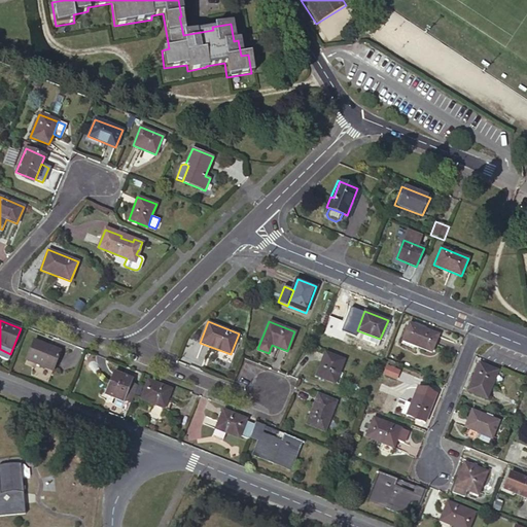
[(401,341),(431,352),(438,336),(409,323),(401,341)]
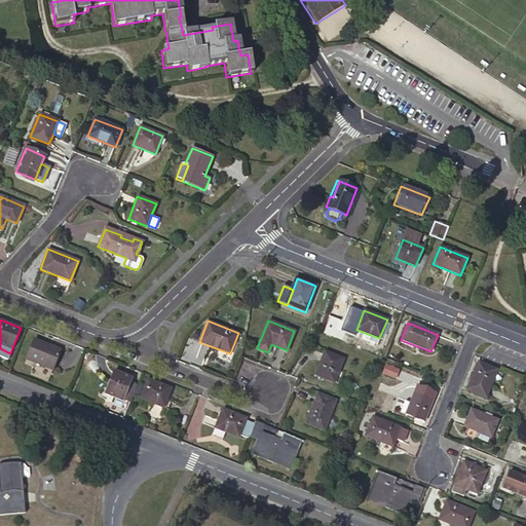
[(377,344),(379,338),(365,333),(363,338),(377,344)]
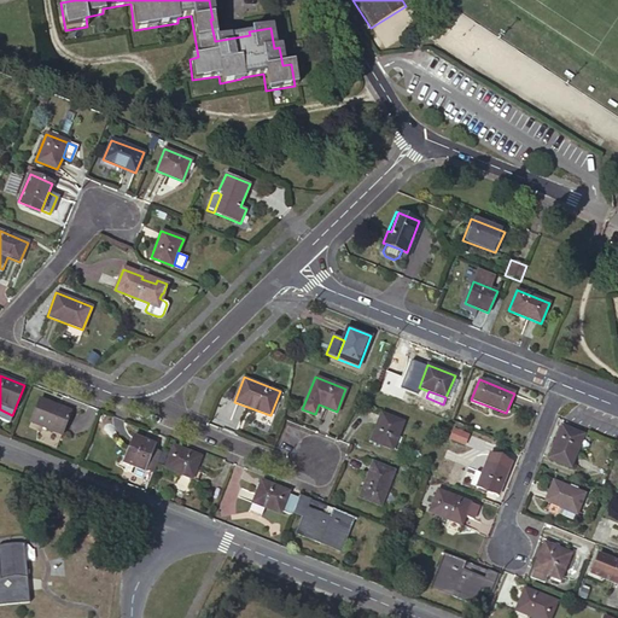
[(40,398),(30,421),(62,433),(70,412),(40,398)]
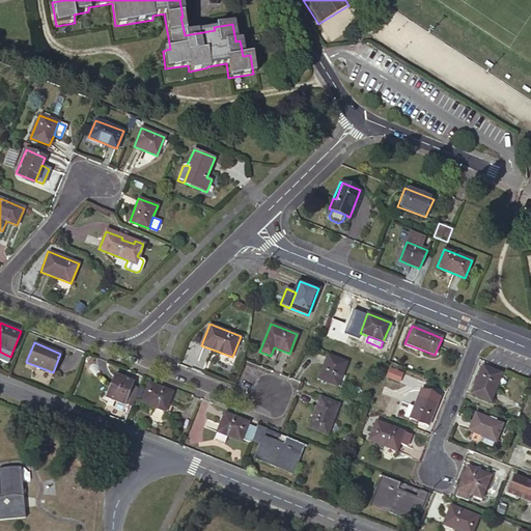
[(318,379),(337,386),(346,362),(328,355),(318,379)]
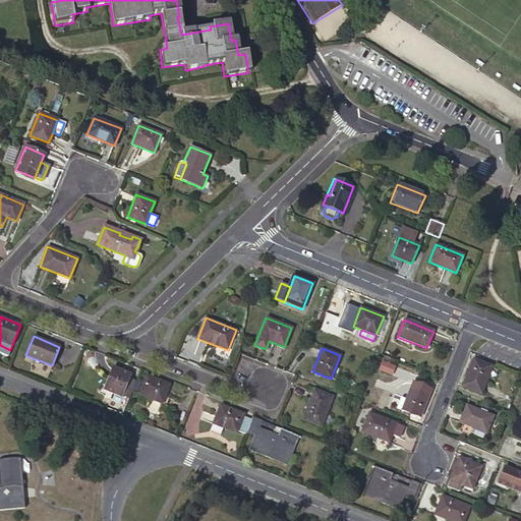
[(462,387),(481,394),(491,367),(473,359),(462,387)]
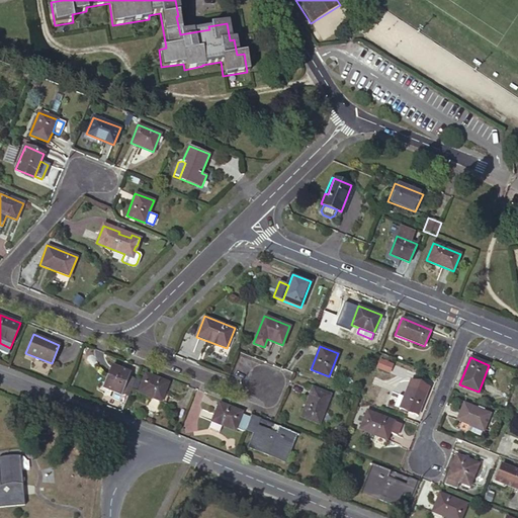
[(392,373),(394,363),(379,360),(377,370),(392,373)]
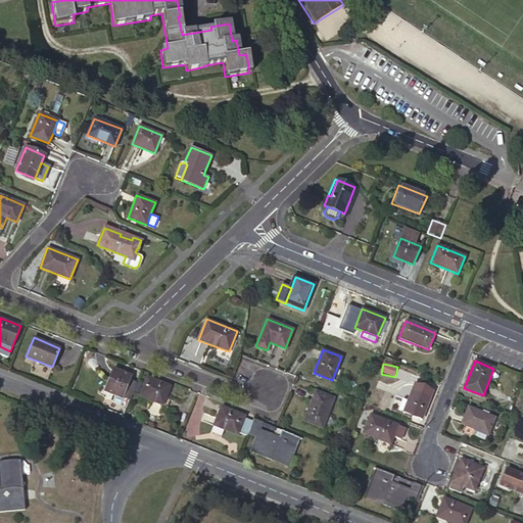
[(130,400),(137,382),(130,379),(131,376),(112,369),(103,391),(130,400)]
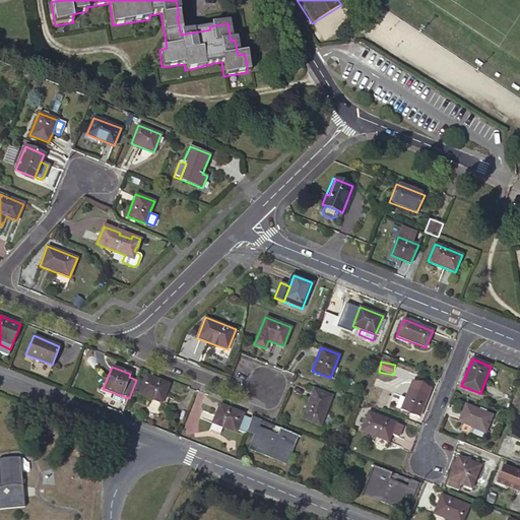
[(146,375),(138,393),(161,402),(169,384),(146,375)]
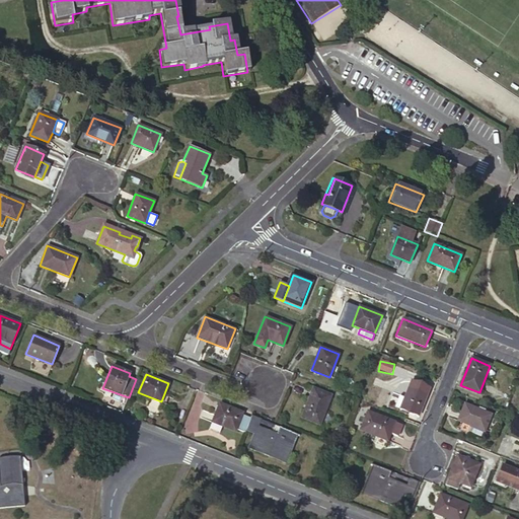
[(400,409),(419,416),(429,388),(412,381),(400,409)]
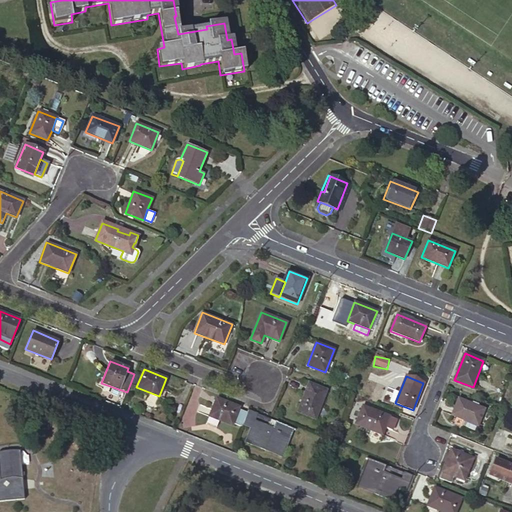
[(297,412),(315,419),(326,390),(309,383),(297,412)]
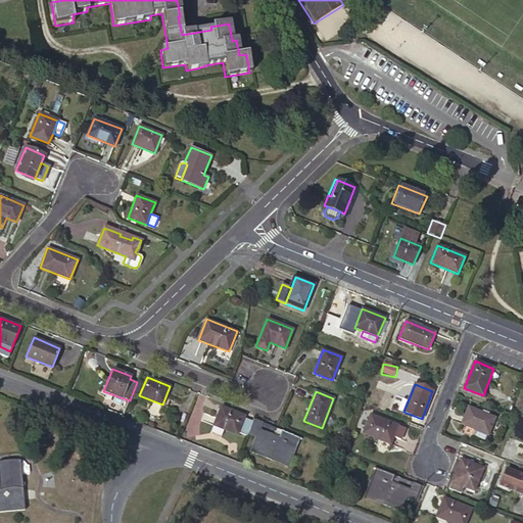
[(238,432),(247,436),(248,434),(253,422),(243,418),(244,416),(221,407),(214,426),(225,430),(237,434),(238,432)]
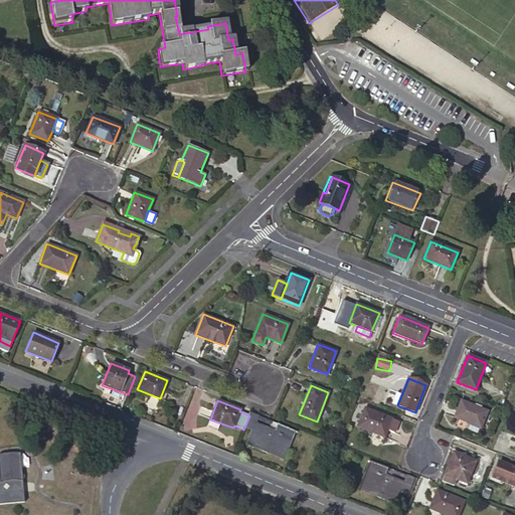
[(470,423),(480,427),(487,411),(461,400),(455,417),(466,421),(470,423)]
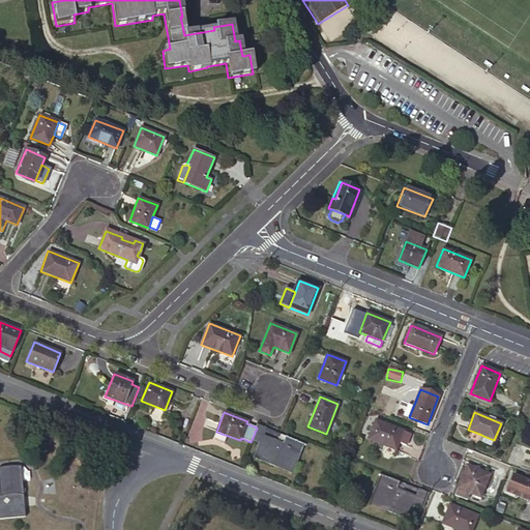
[(395,450),(399,443),(404,432),(376,420),(369,440),(395,450)]
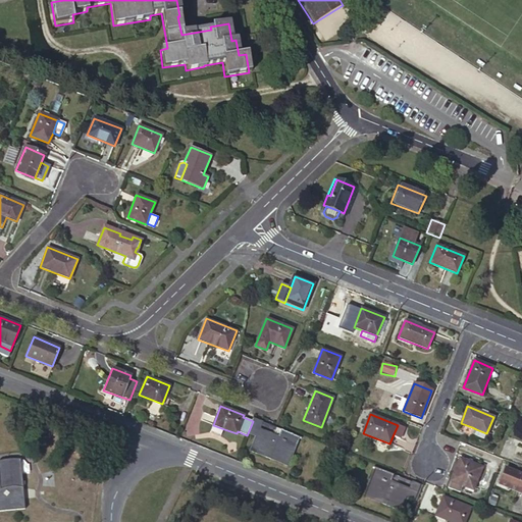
[(262,422),(253,419),(253,421),(248,433),(256,436),(251,451),(270,459),(272,454),(290,461),(299,437),(280,430),(278,437),(272,434),(259,429),(260,426),(262,422)]
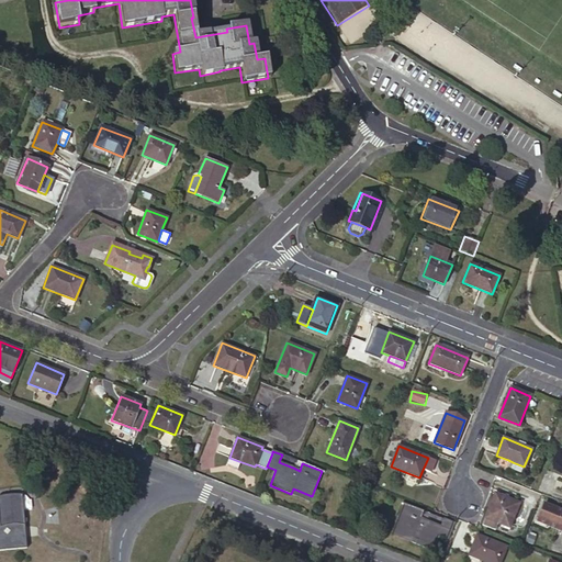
[(302,463),(282,454),(280,459),(294,464),(293,468),(300,471),(302,463)]
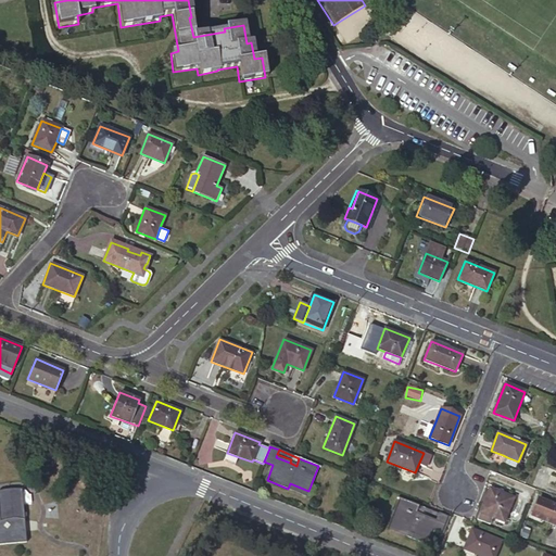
[(239,457),(227,453),(225,459),(236,464),(239,457)]
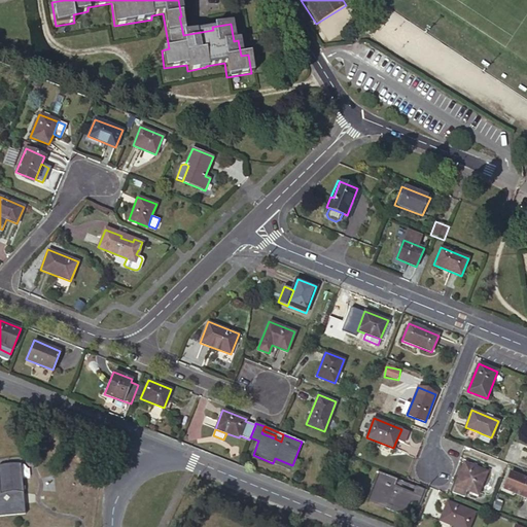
[(401,429),(396,441),(403,444),(409,432),(401,429)]
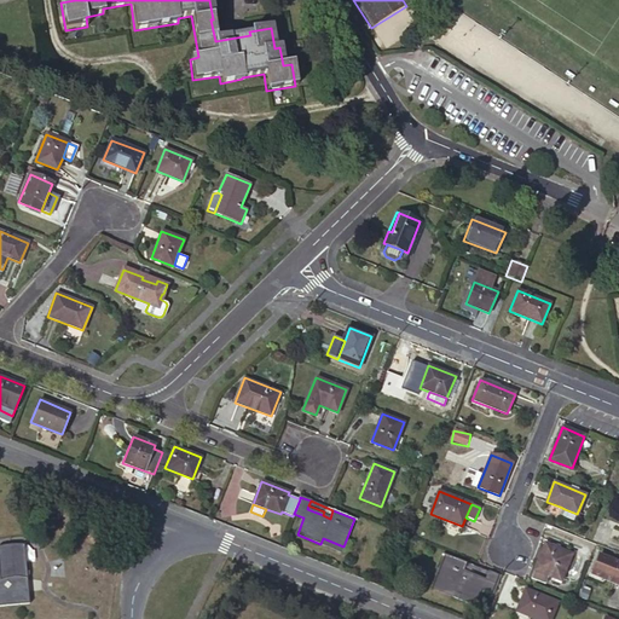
[(307,509),(323,515),(324,512),(308,505),(307,509)]
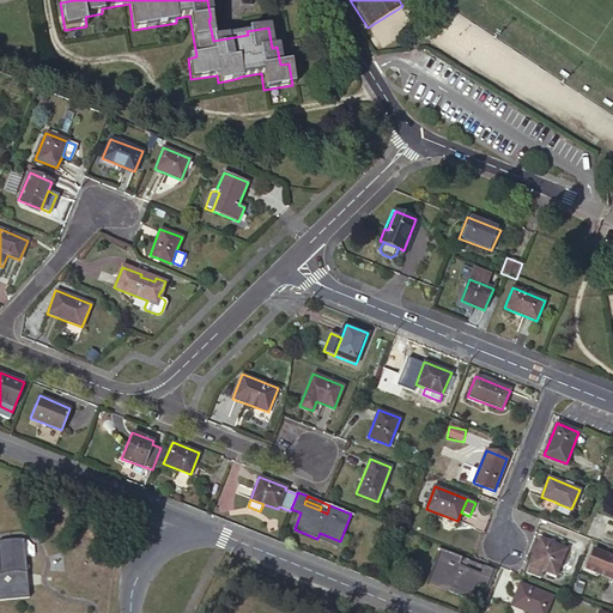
[(559,504),(557,511),(569,516),(571,509),(559,504)]
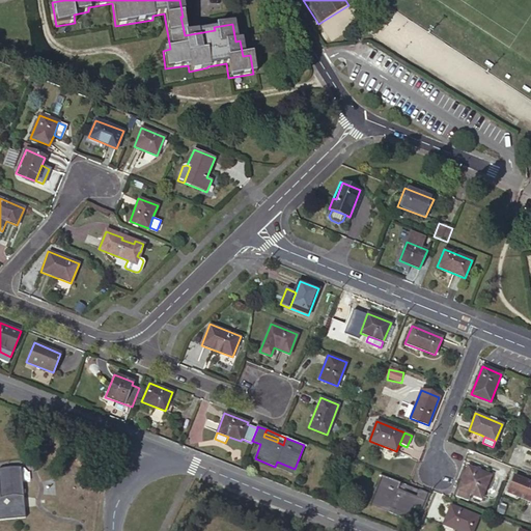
[(292,474),(295,469),(277,462),(275,467),(292,474)]
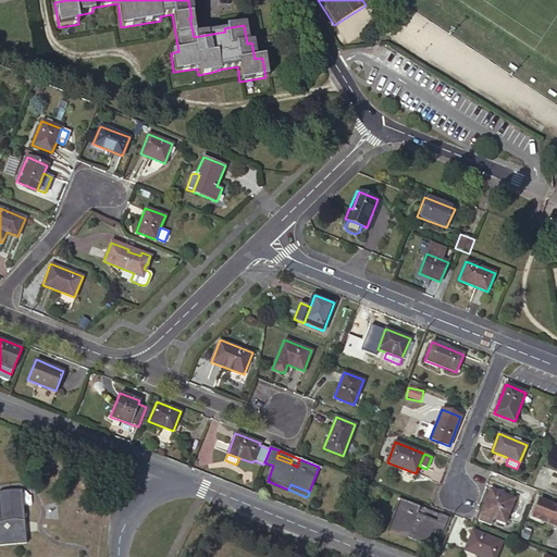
[(0,556),(0,546),(27,544),(23,493),(22,492),(16,491),(9,490),(3,491),(0,491),(0,556)]
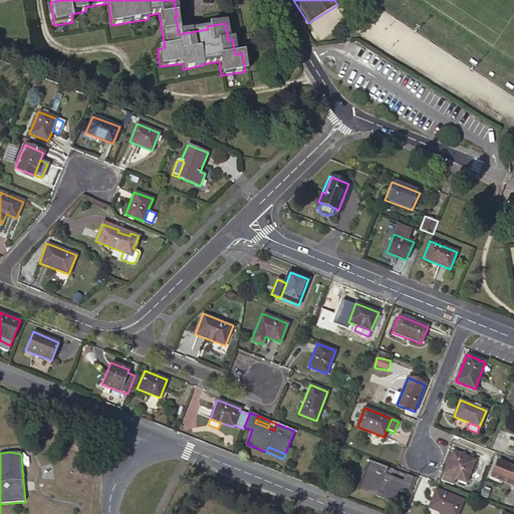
[(455,478),(466,483),(475,461),(453,452),(444,474),(455,478)]
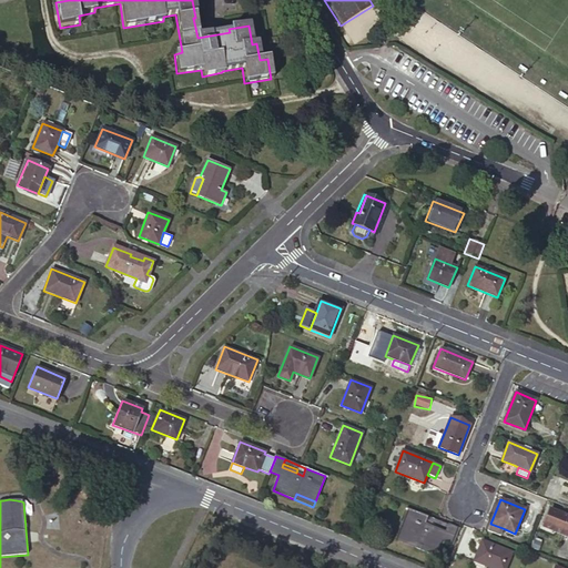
[(453,544),(458,529),(448,525),(445,533),(425,525),(428,517),(408,509),(398,535),(417,541),(415,547),(437,556),(444,540),(453,544)]
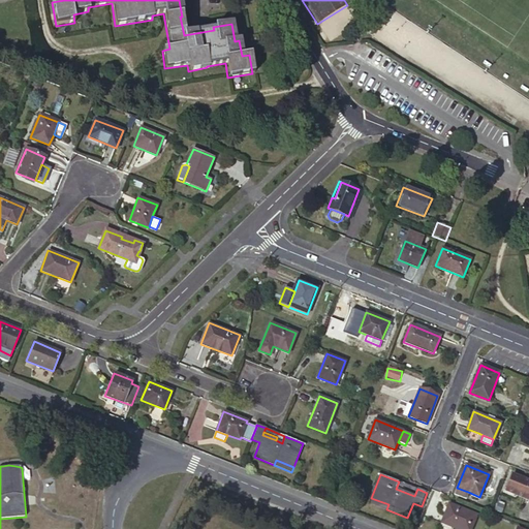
[(505,491),(528,500),(528,480),(512,474),(505,491)]
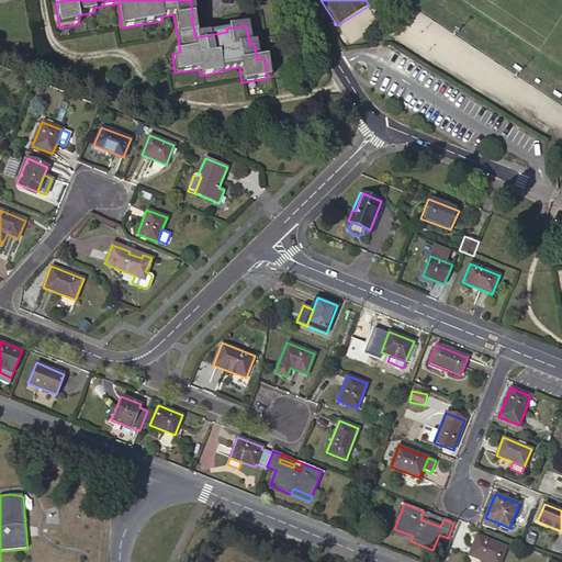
[(444,519),(424,512),(420,519),(440,527),(444,519)]
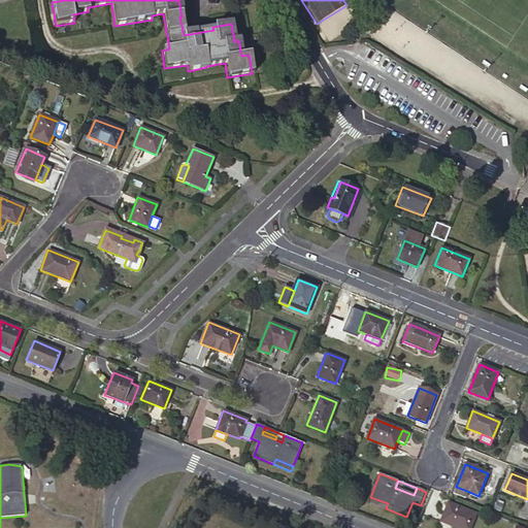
[(467,491),(456,487),(453,493),(465,498),(467,491)]
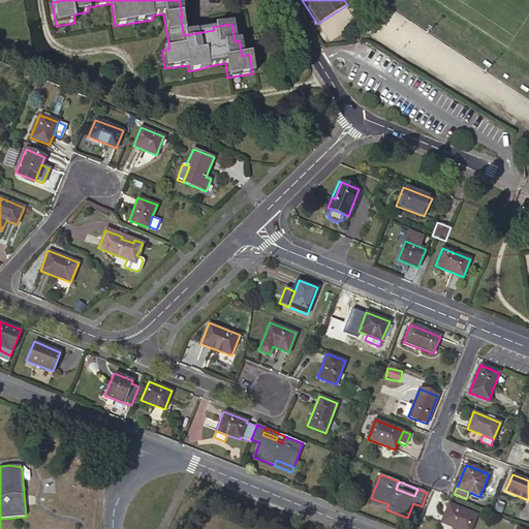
[(441,523),(457,528),(470,528),(476,515),(448,504),(441,523)]
